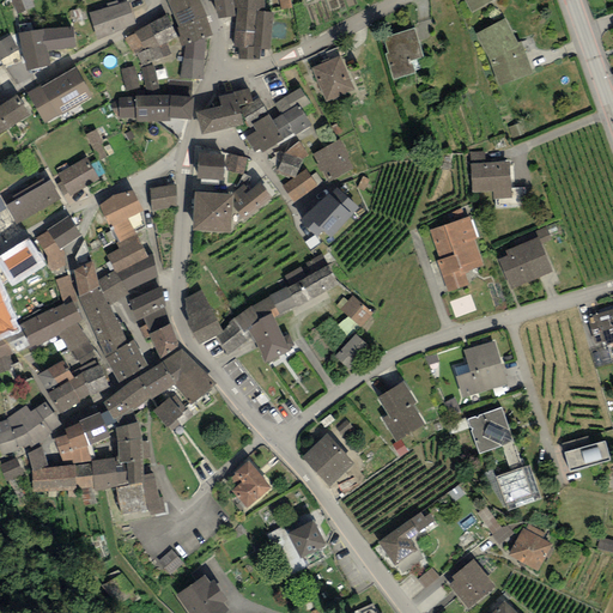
[(30,0),(11,0),(17,16),(34,8),(30,0)]
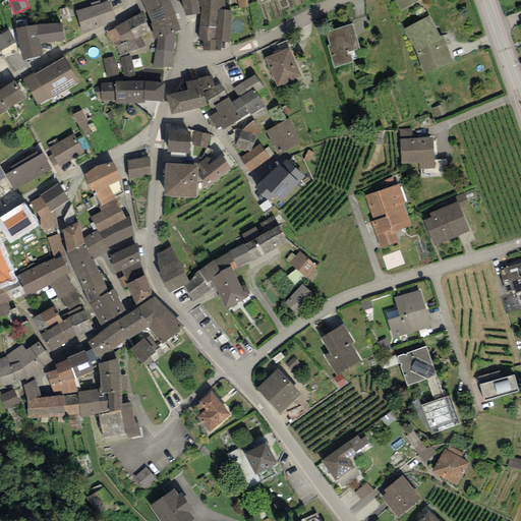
[(168,0),(140,0),(150,19),(155,43),(157,42),(176,35),(180,34),(175,14),(168,0)]
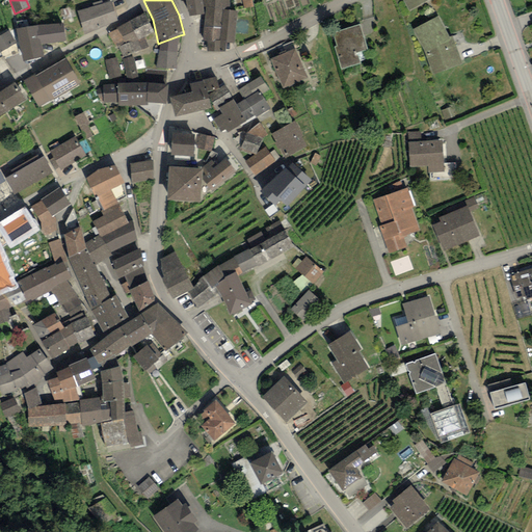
[(202,0),(188,0),(190,11),(204,9),(202,0)]
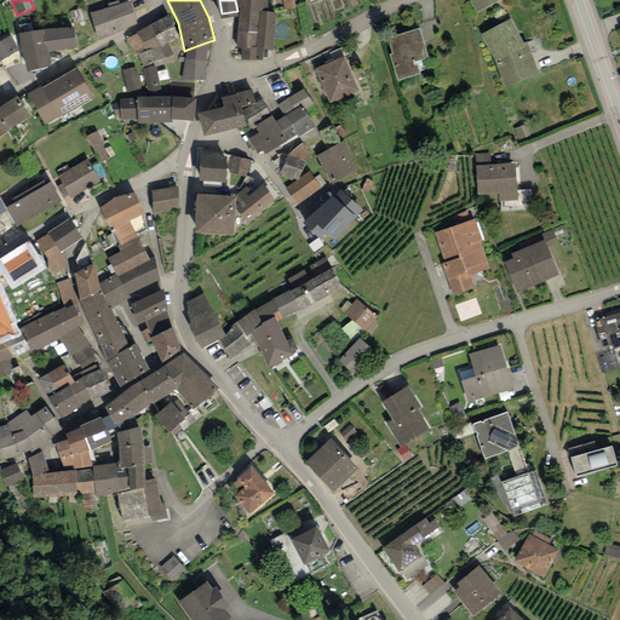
[(241,0),(240,32),(260,33),(259,47),(245,46),(244,57),(264,58),(264,50),(274,51),(276,15),(267,15),(267,0),(241,0)]
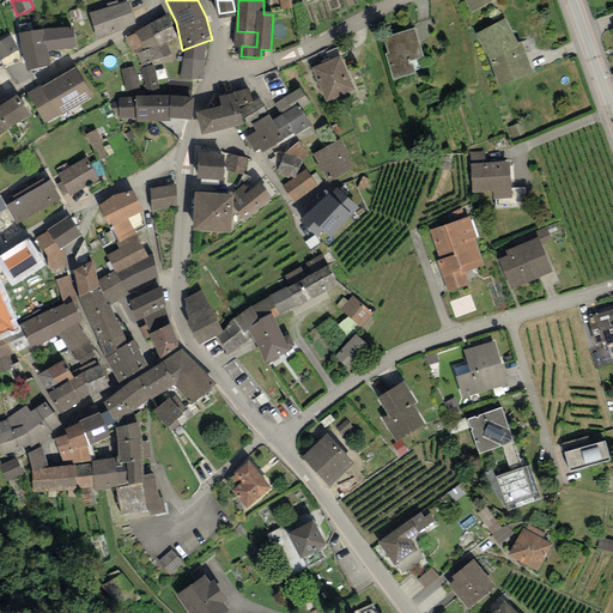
[(465,0),(473,13),(497,0),(465,0)]
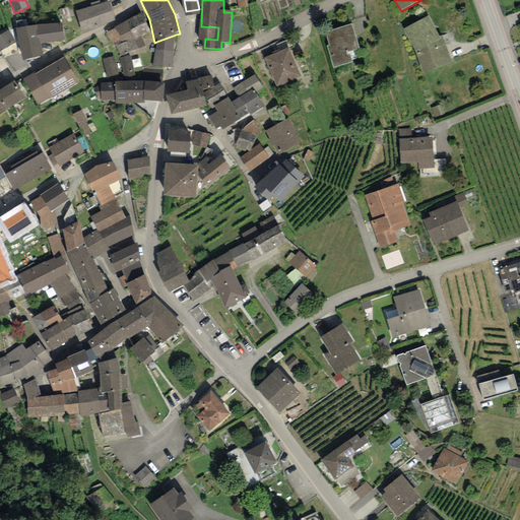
[(78,15),(84,31),(116,20),(110,4),(78,15)]
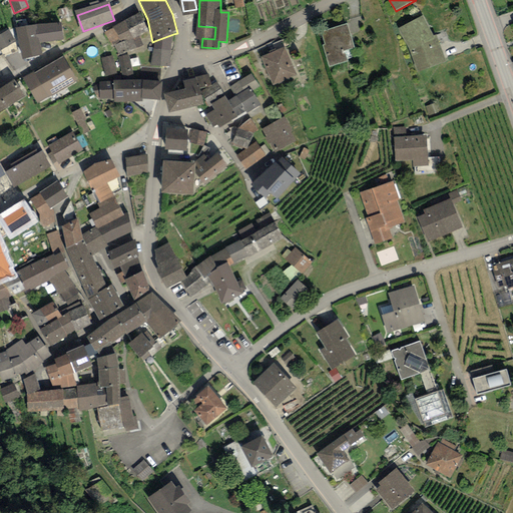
[(423,14),(399,26),(409,48),(418,70),(446,59),(441,48),(443,48),(437,33),(434,33),(423,14)]
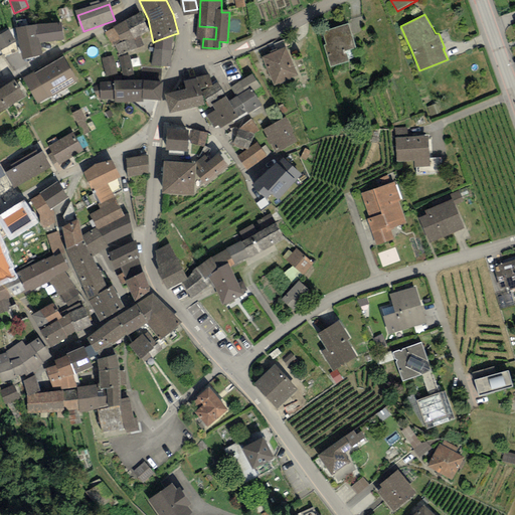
[(134,37),(149,31),(143,17),(109,32),(119,54),(138,46),(134,37)]
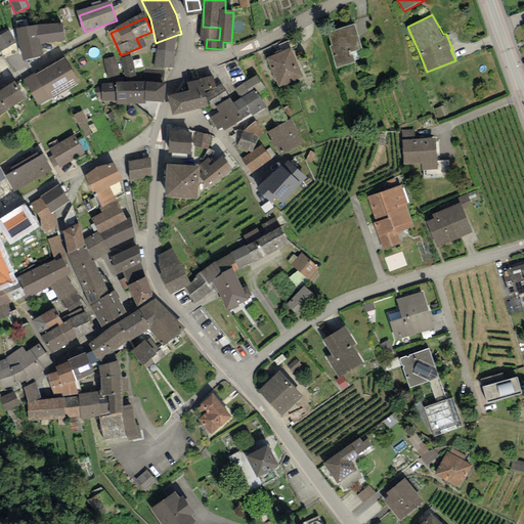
[(329,44),(336,67),(356,61),(352,50),(362,47),(354,23),(328,31),(332,43),(329,44)]
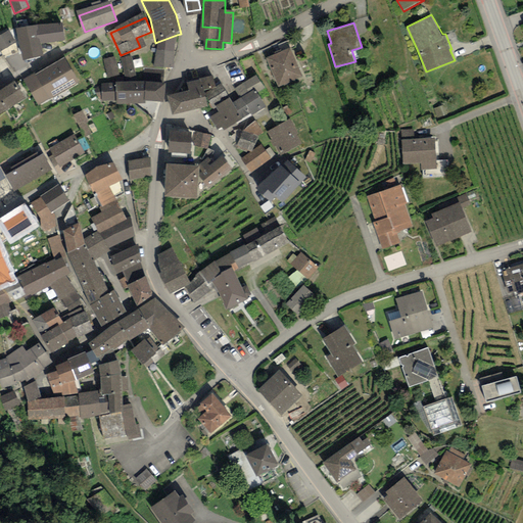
[(62,25),(40,28),(42,47),(64,44),(62,25)]
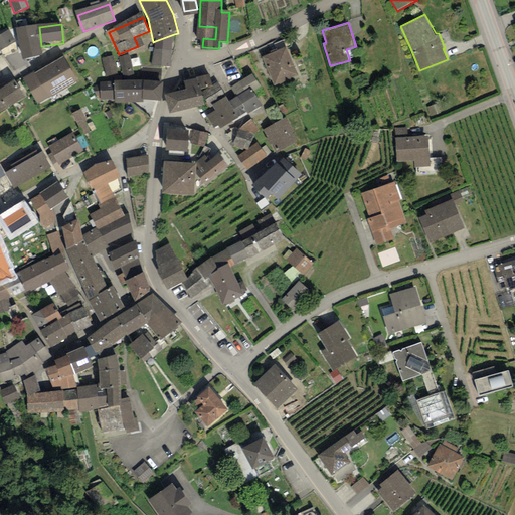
[(199,26),(198,38),(203,38),(215,39),(216,27),(199,26)]
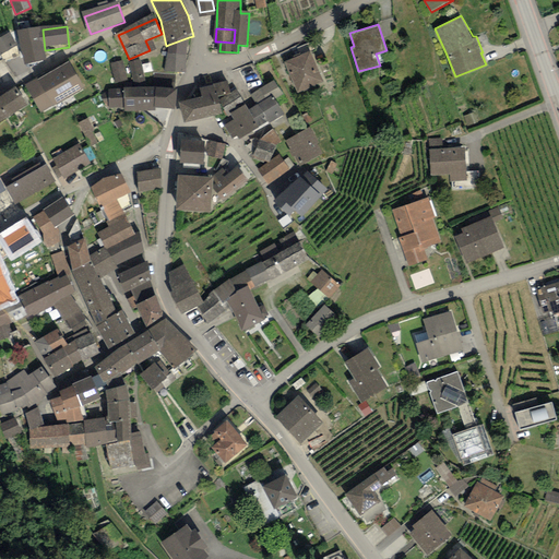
[(45,50),(43,30),(18,33),(24,69),(46,64),(45,50)]
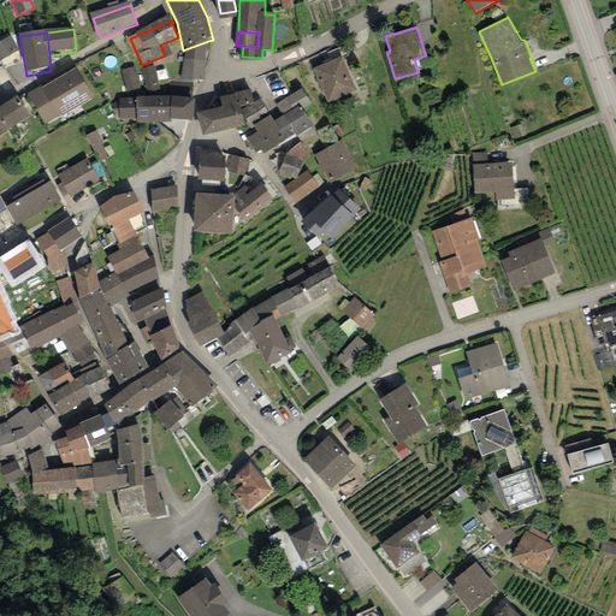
[(0,45),(0,59),(1,60),(19,49),(12,37),(0,45)]
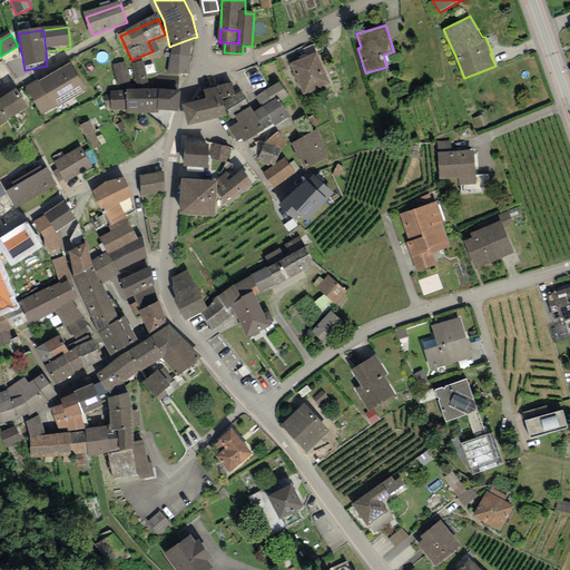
[(193,38),(172,46),(169,57),(189,59),(193,38)]
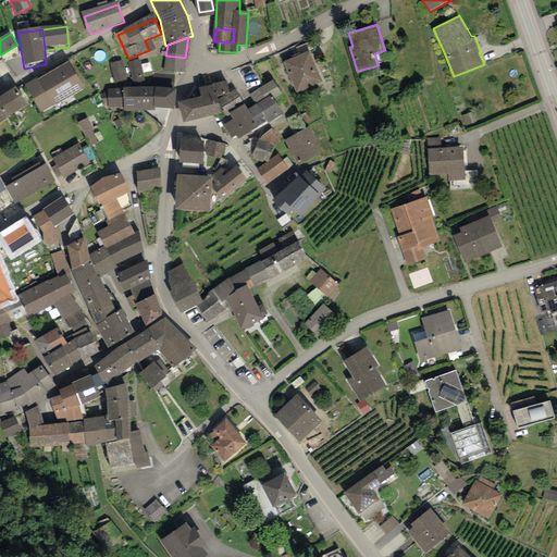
[(308,52),(284,63),(298,95),(322,84),(308,52)]
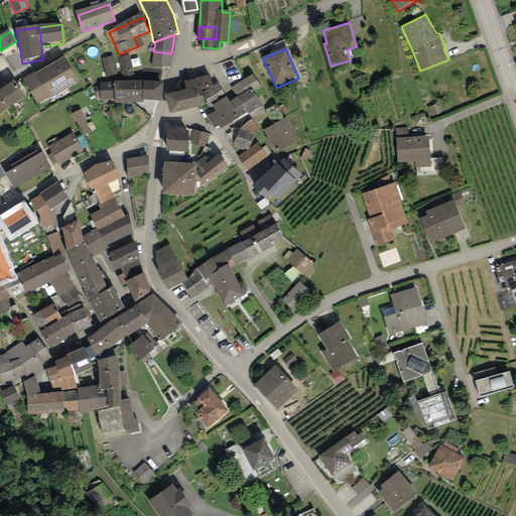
[(171,53),(153,51),(151,68),(169,70),(171,53)]
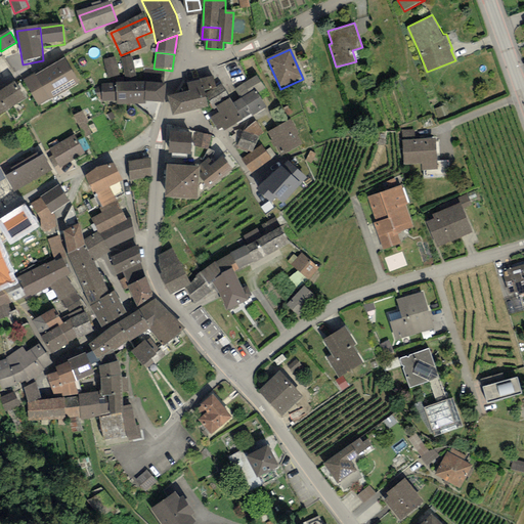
[(132,56),(121,58),(126,80),(136,78),(132,56)]
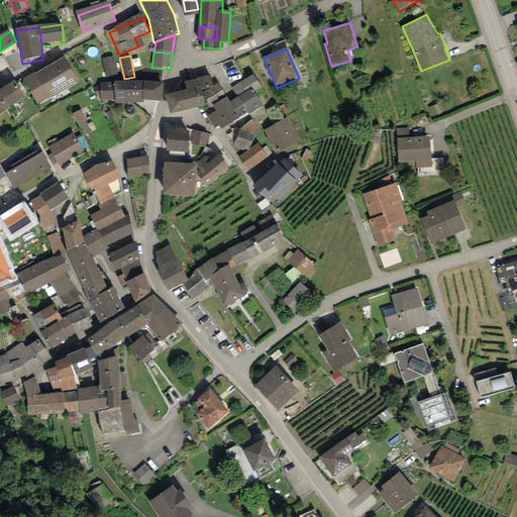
[(114,57),(102,60),(107,82),(119,79),(114,57)]
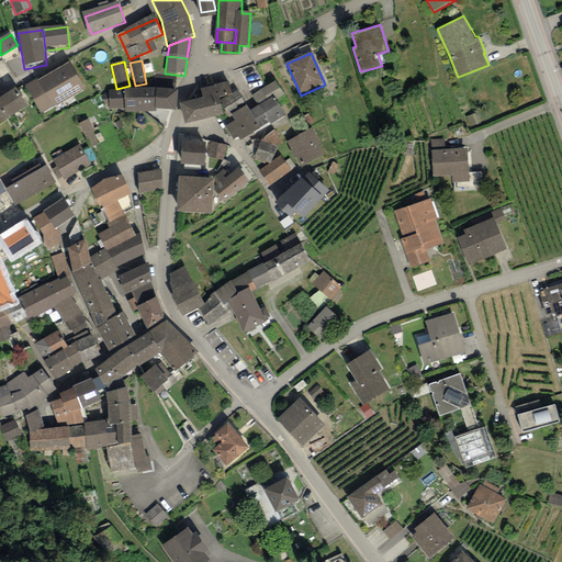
[(40,78),(24,87),(42,116),(86,91),(70,65),(41,81),(40,78)]
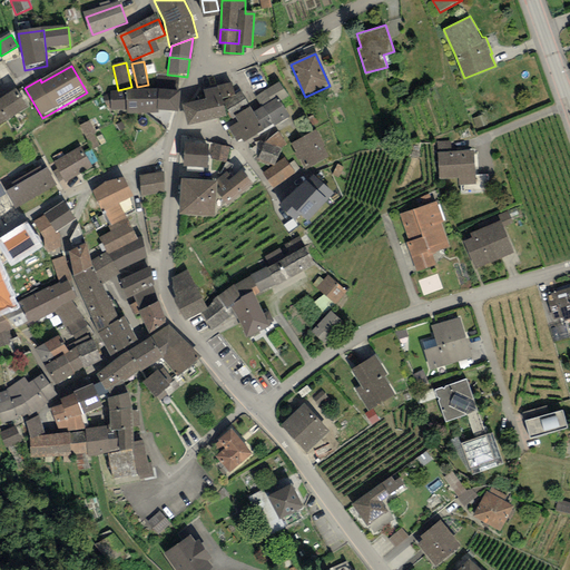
[(235,96),(232,82),(218,86),(218,88),(203,91),(205,101),(182,107),(187,129),(227,120),(224,108),(223,101),(235,99),(235,96)]
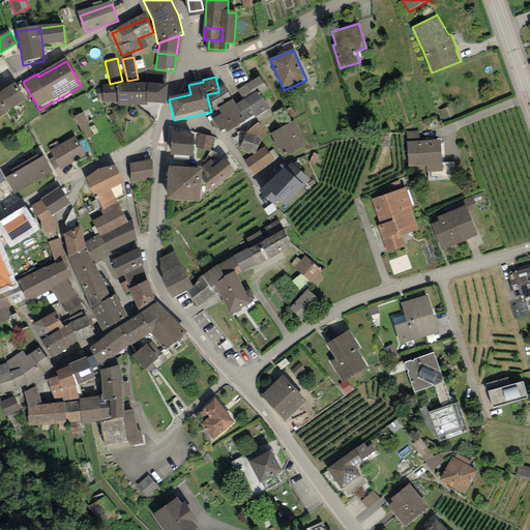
[(258,93),(260,96),(267,92),(260,79),(238,91),(243,99),(244,101),(258,93)]
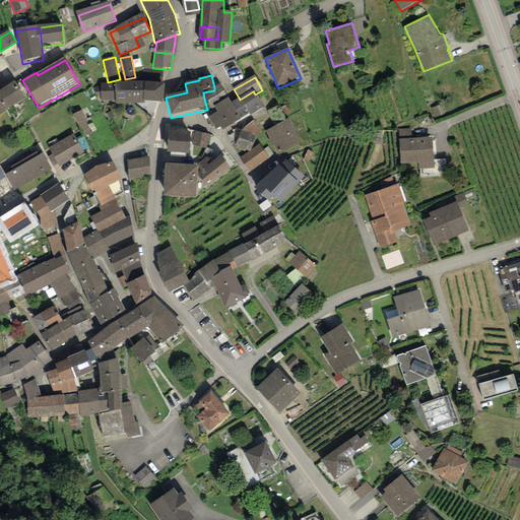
[(16,82),(0,90),(0,112),(24,99),(16,82)]
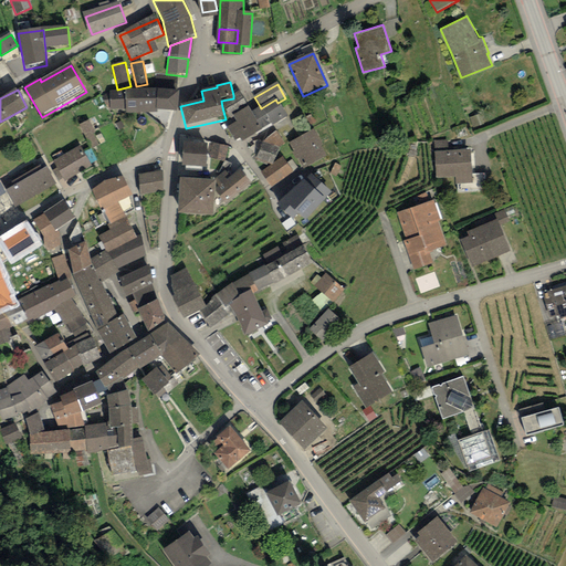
[(128,109),(128,92),(112,92),(112,109),(128,109)]
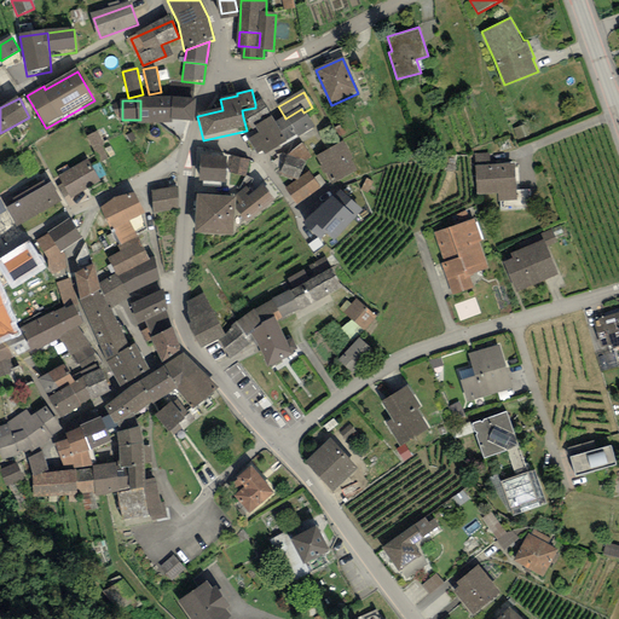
[(174,100),(140,100),(140,120),(140,123),(174,123),(174,120),(174,100)]
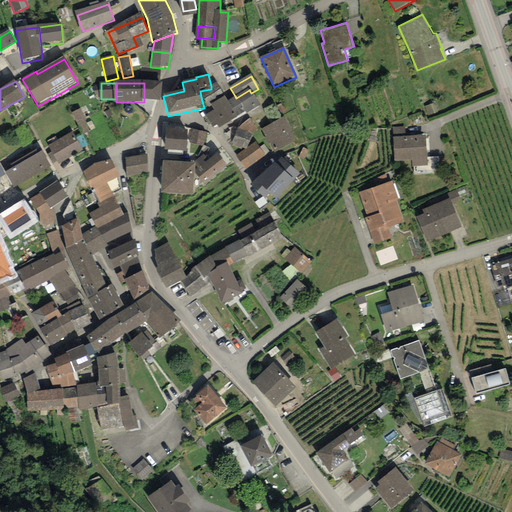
[(144,83),(144,99),(161,99),(161,83),(144,83)]
